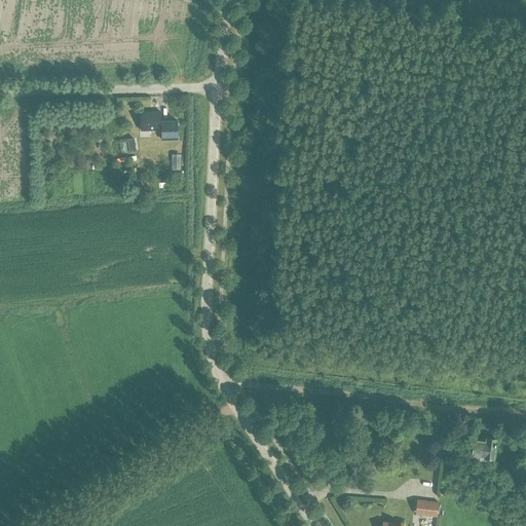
[(161,112),(140,113),(141,130),(161,129),(161,140),(178,139),(178,121),(161,121),(161,112)]
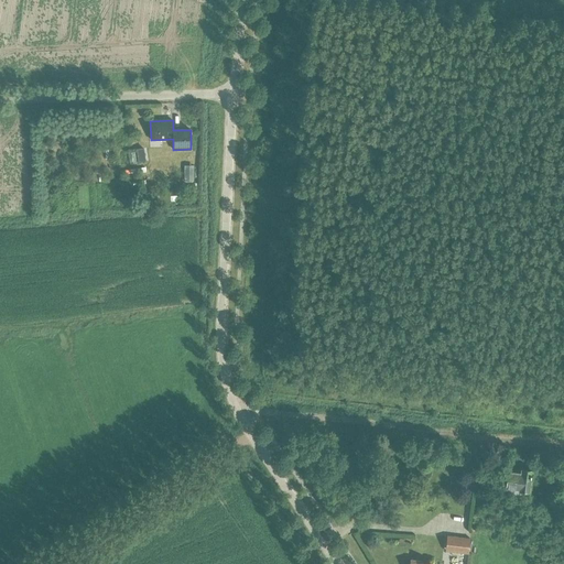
[(143,148),(137,149),(138,163),(145,162),(143,148)]
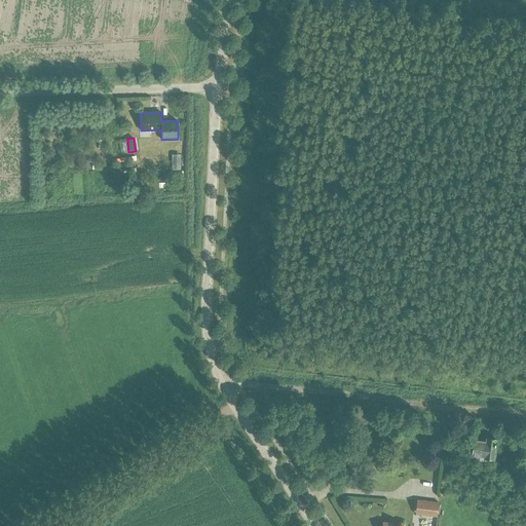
[(181,154),(172,154),(172,170),(180,170),(181,154)]
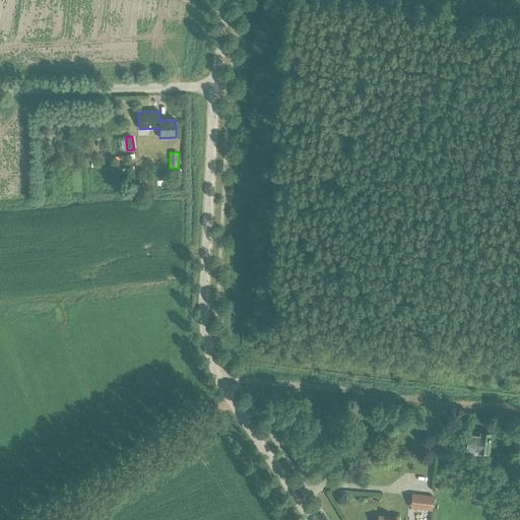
[(488,451),(490,433),(480,432),(480,435),(468,434),(466,449),(468,449),(468,451),(474,452),(473,460),(479,461),(480,453),(483,454),(484,451),(488,451)]
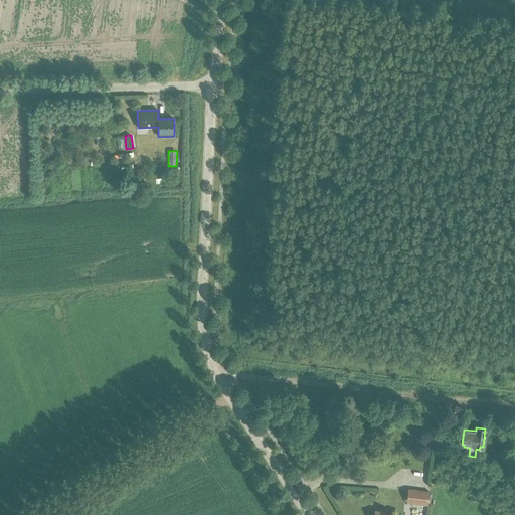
[(435,485),(448,487),(449,480),(436,479),(435,485)]
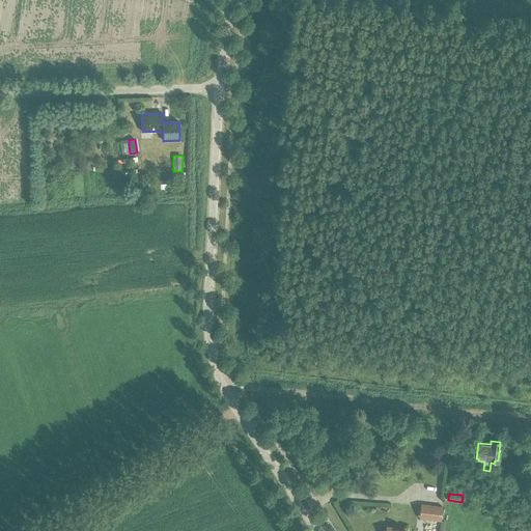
[(426,520),(441,522),(443,507),(427,505),(426,520)]
